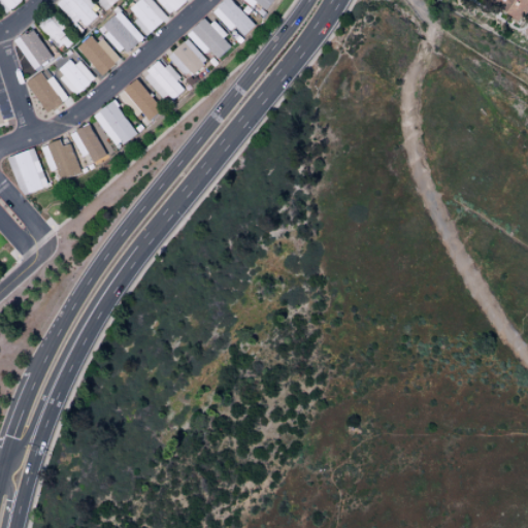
[(20,0),(0,0),(0,3),(7,11),(20,0)]
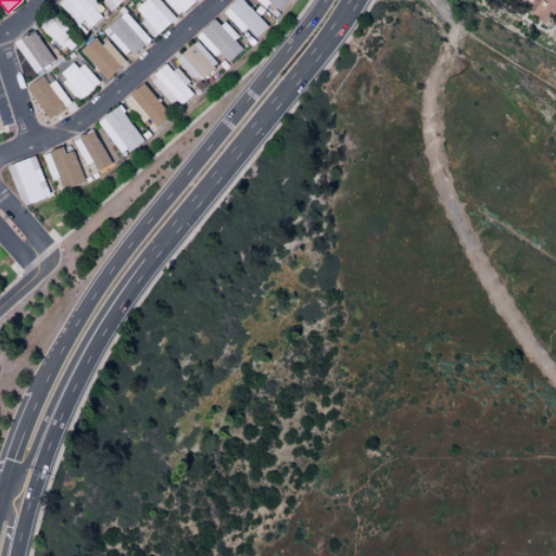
[(105,16),(91,0),(61,0),(59,2),(85,34),(105,16)]
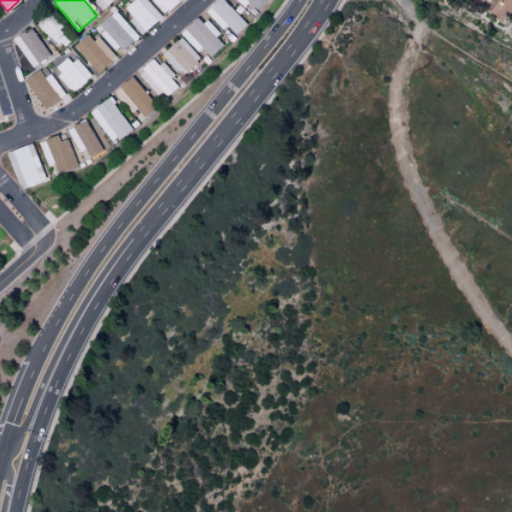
[(93,0),(102,10),(112,0),(93,0)]
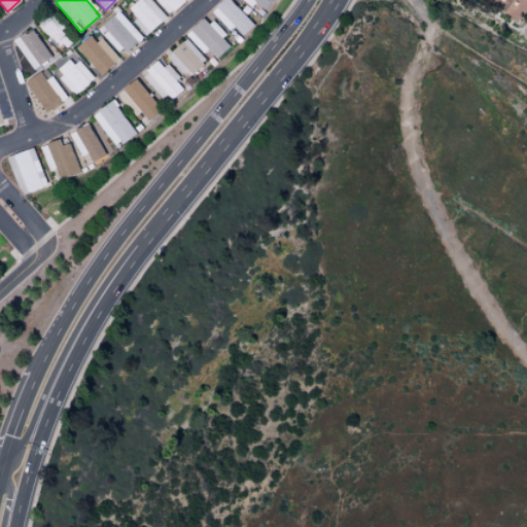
[(165,18),(148,0),(137,0),(128,8),(136,18),(132,22),(144,36),(165,18)]
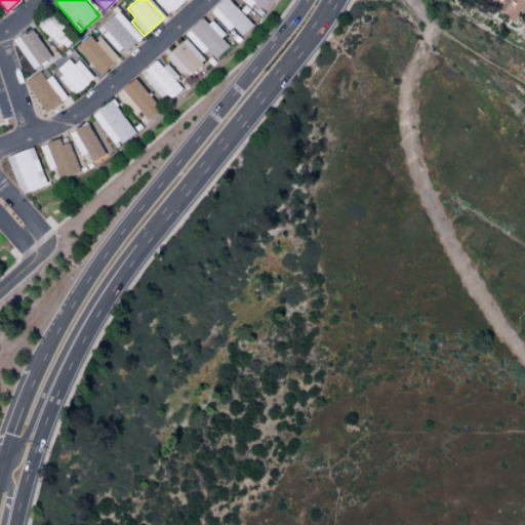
[(153,0),(167,14),(183,0),(153,0)]
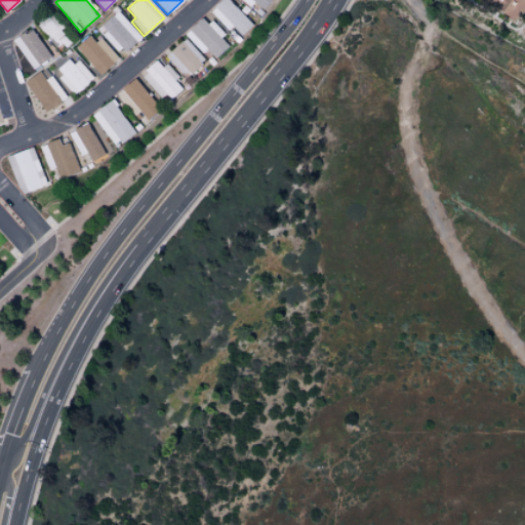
[(242,37),(253,26),(229,0),(221,0),(210,11),(229,31),(233,27),(242,37)]
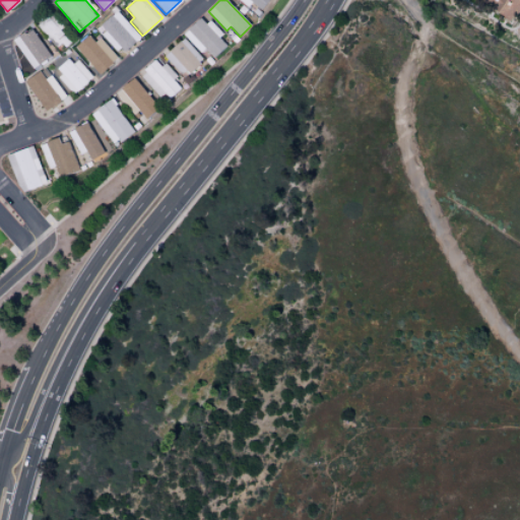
[(251,2),(260,10),(268,0),(239,0),(247,7),(251,2)]
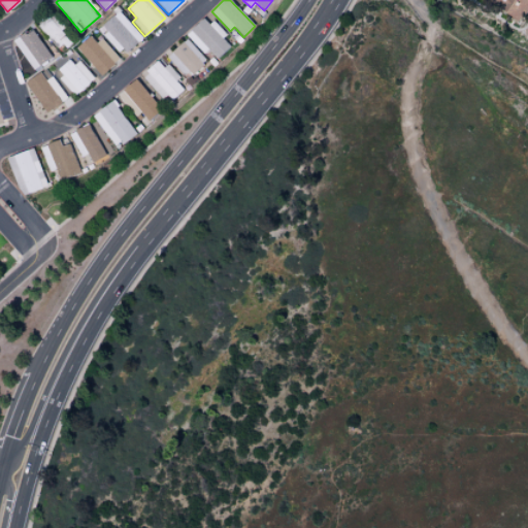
[(527,0),(484,0),(519,22),(527,6),(527,0)]
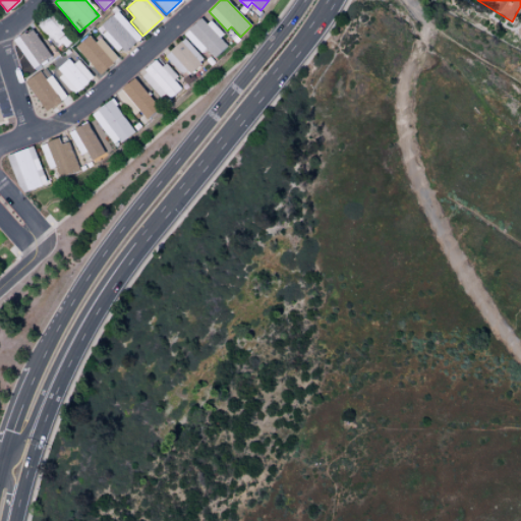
[(100,23),(105,32),(102,34),(117,55),(138,39),(118,10),(100,23)]
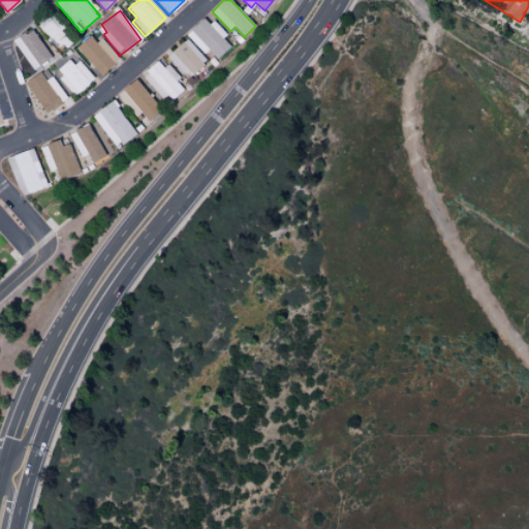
[(186,34),(205,55),(209,51),(217,60),(230,48),(223,39),(226,37),(206,16),(186,34)]
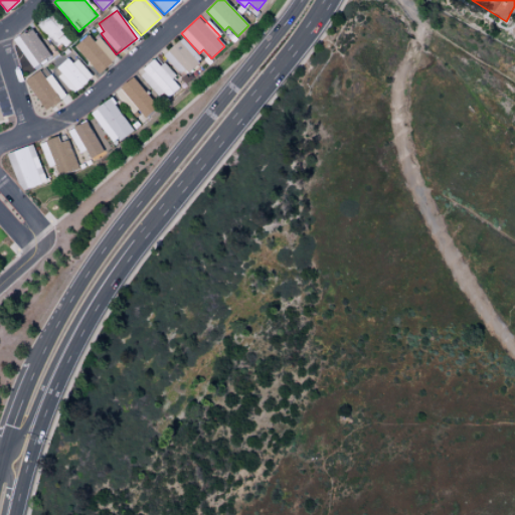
[(47,58),(32,28),(12,38),(28,68),(47,58)]
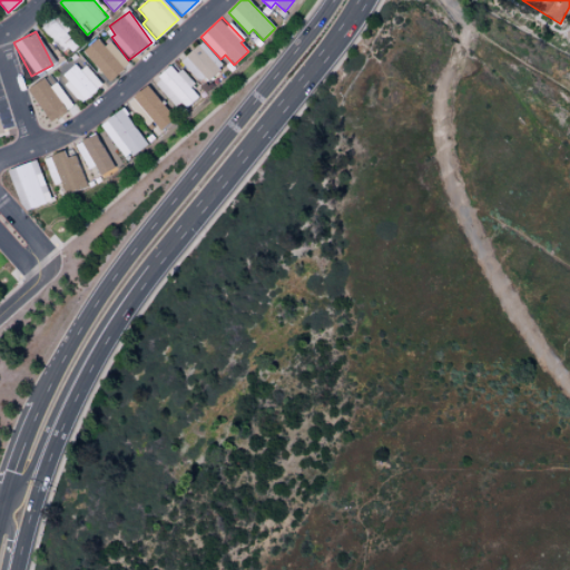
[(108,41),(104,46),(96,39),(81,52),(108,81),(128,64),(108,41)]
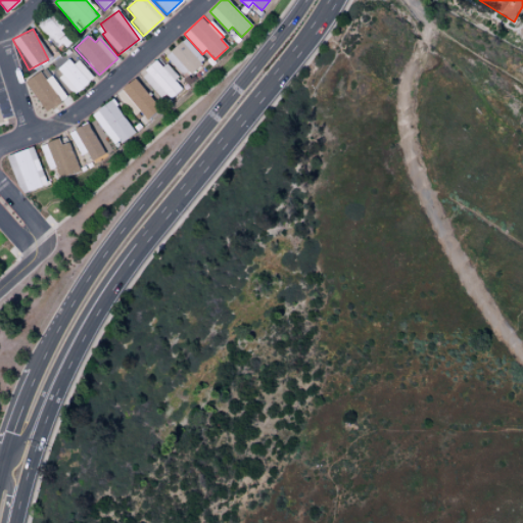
[(205,60),(184,38),(165,55),(187,78),(205,60)]
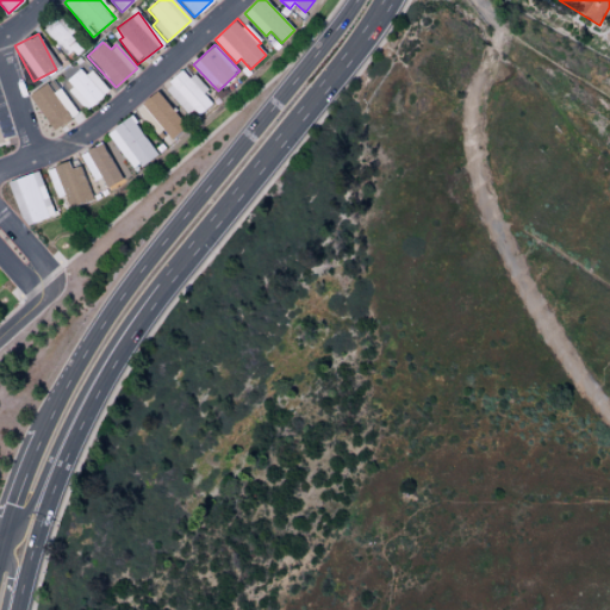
[(87,66),(64,85),(85,110),(107,92),(87,66)]
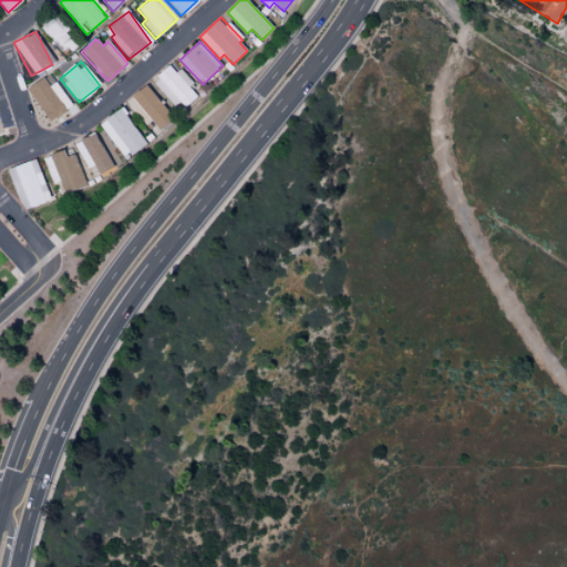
[(198,96),(186,84),(192,81),(179,69),(175,72),(169,65),(153,82),(175,105),(179,101),(186,109),(198,96)]
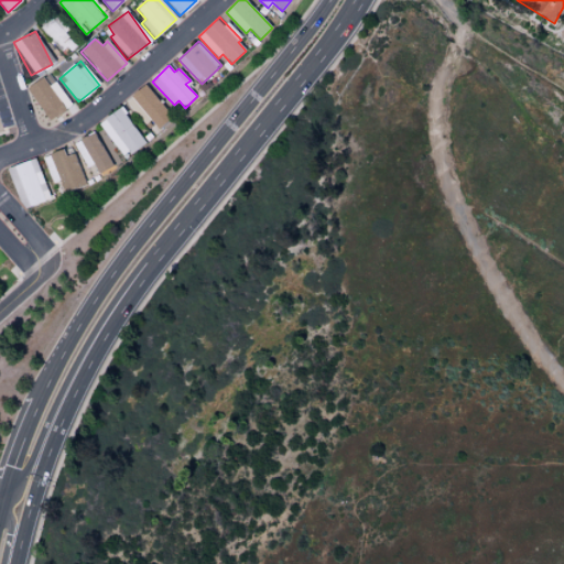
[(47,86),(41,76),(24,88),(47,121),(71,105),(54,82),(47,86)]
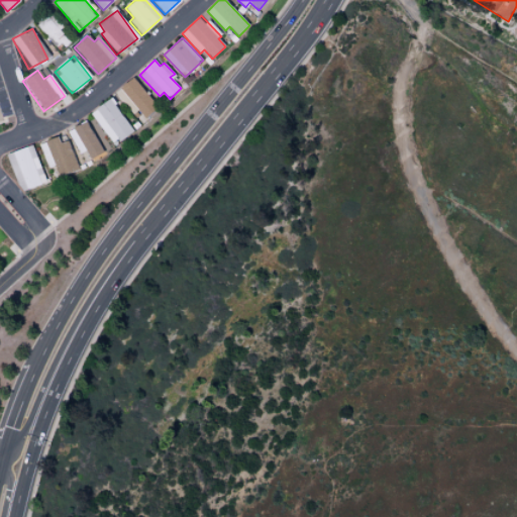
[(137,121),(156,107),(132,78),(114,92),(137,121)]
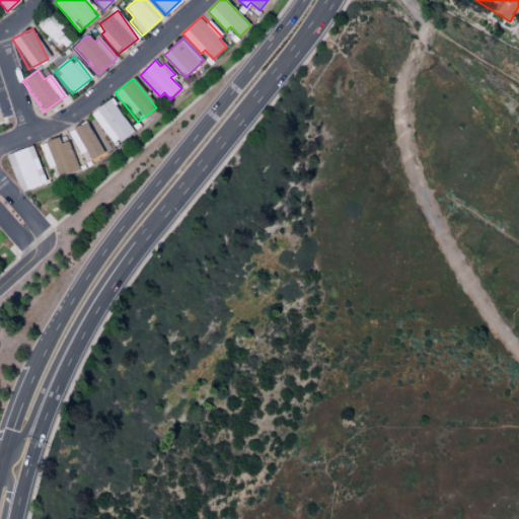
[(90,112),(112,145),(132,133),(112,98),(90,112)]
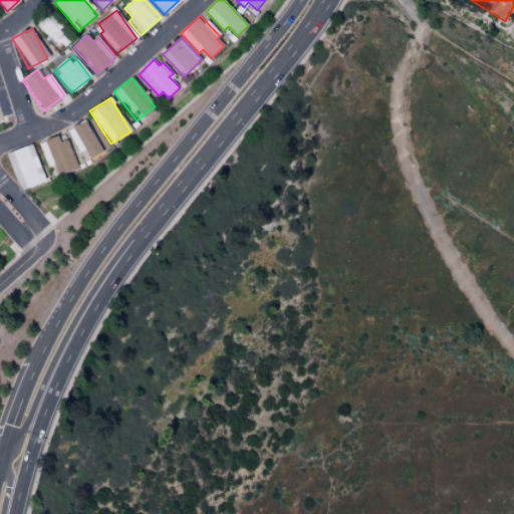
[(77,153),(84,150),(88,158),(101,152),(86,119),(66,129),(77,153)]
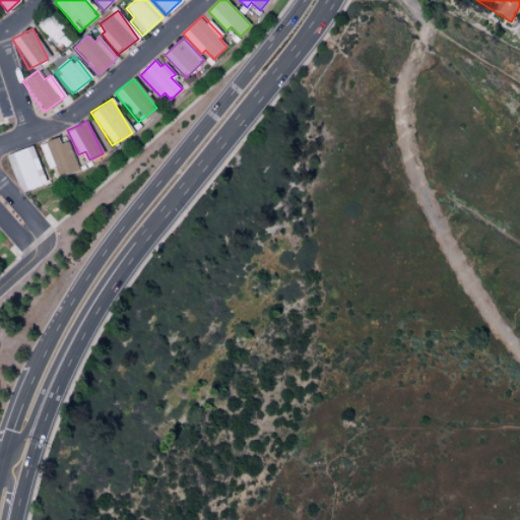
[(77,171),(68,141),(59,144),(57,138),(40,143),(48,169),(55,167),(58,178),(77,171)]
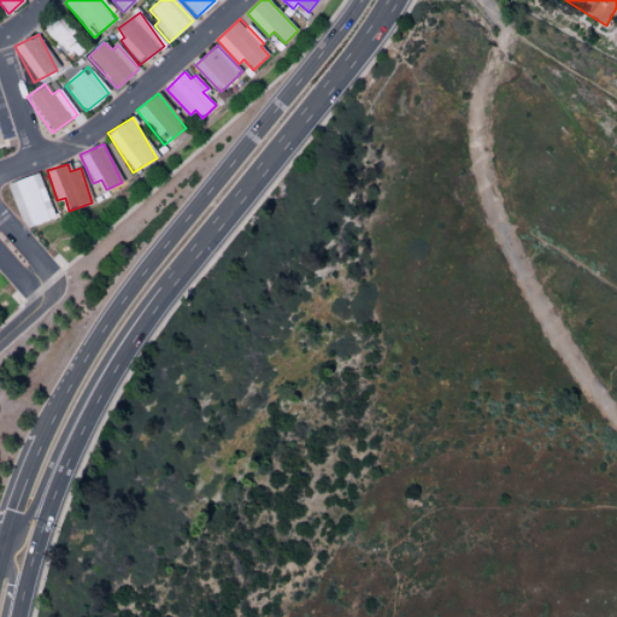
[(6,184),(24,229),(54,217),(37,172),(6,184)]
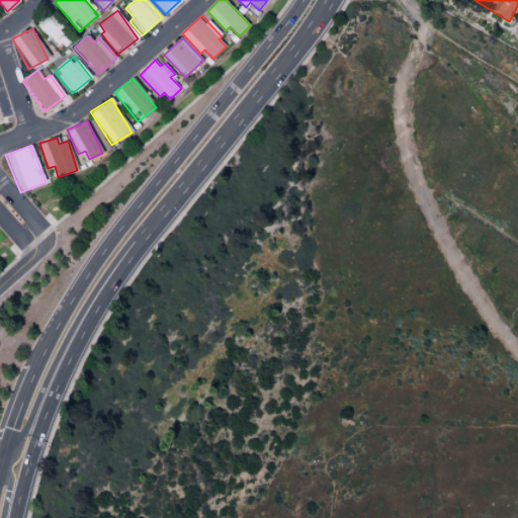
All buildings are outlined.
